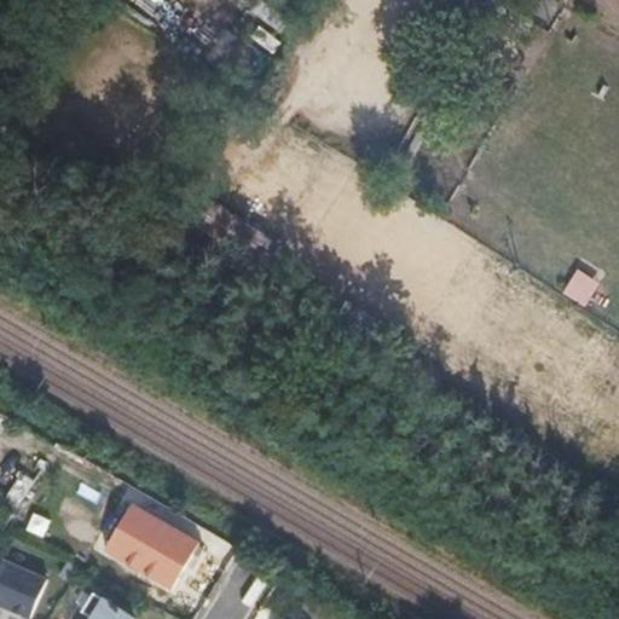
[(499,123),(567,10),(549,0),(487,0),(433,93),(496,131),(499,123)]
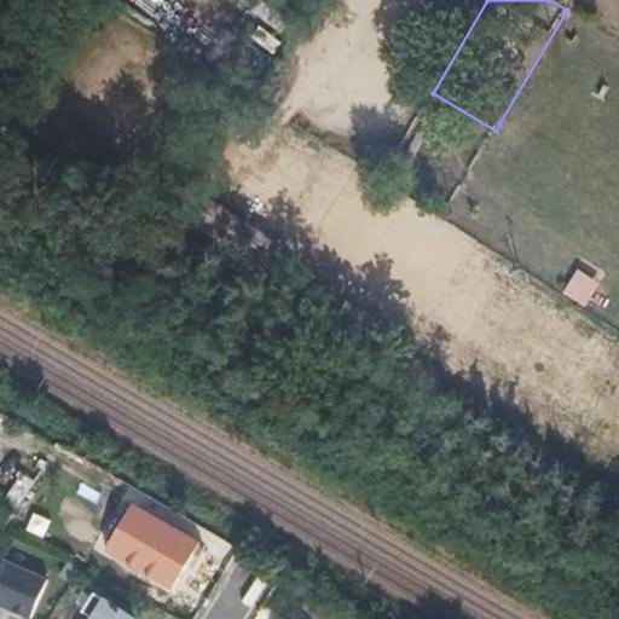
[(134,503),(120,525),(152,544),(138,565),(131,576),(166,597),(201,542),(134,503)]
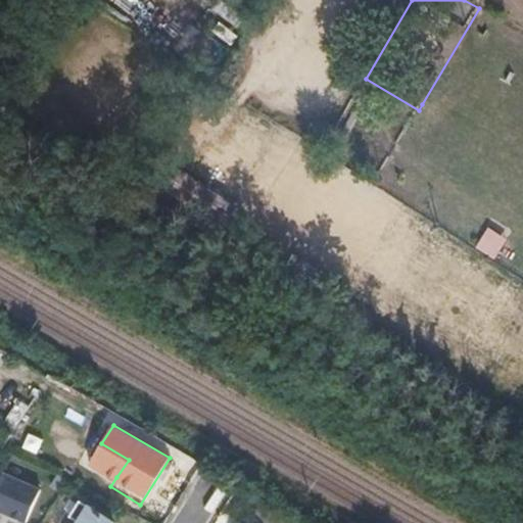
[(129,460),(101,443),(90,461),(116,477),(129,460)]
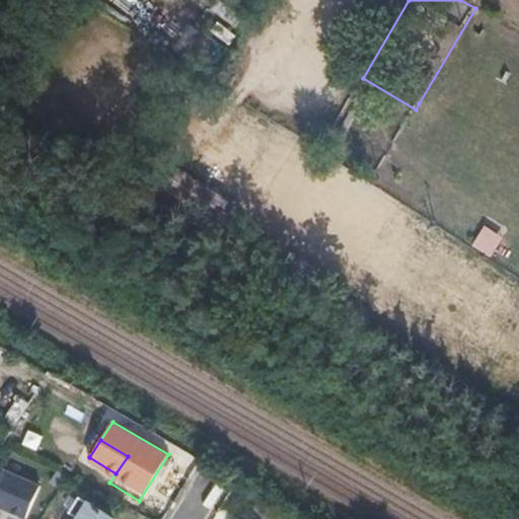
[(40,486),(3,465),(0,471),(0,504),(23,517),(40,486)]
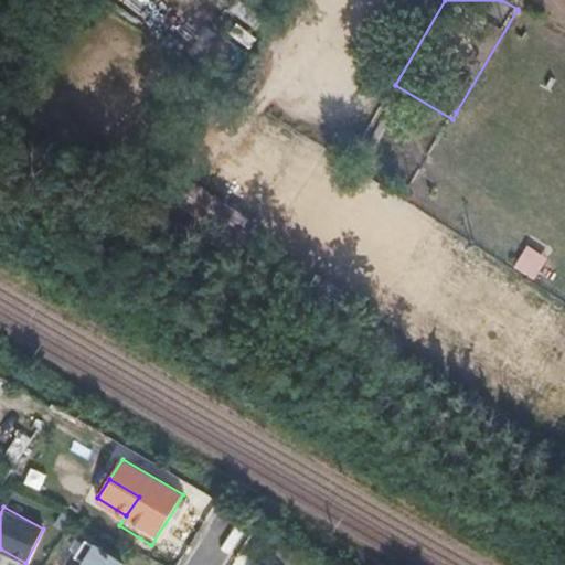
[(123,564),(124,563),(84,540),(74,556),(70,554),(62,564),(123,564)]
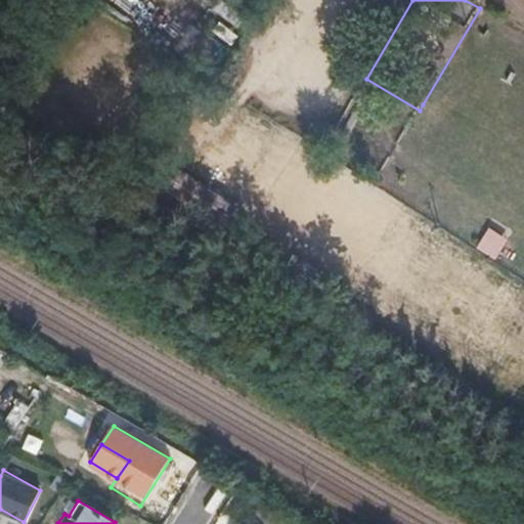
All buildings are outlined.
